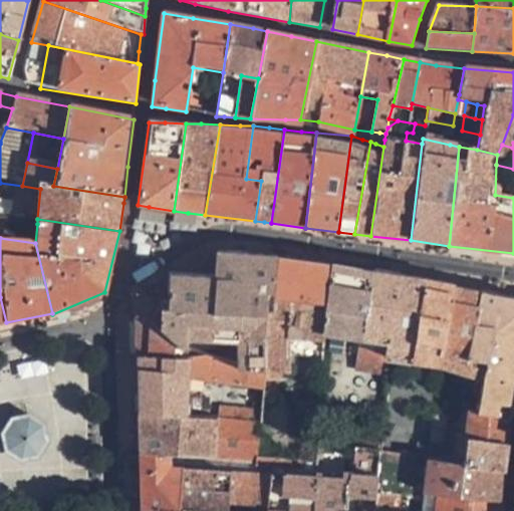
[(275,258),(217,254),(215,278),(170,277),(167,304),(162,302),(161,328),(186,351),(187,340),(226,343),(240,343),(239,367),(263,372),(275,258)]
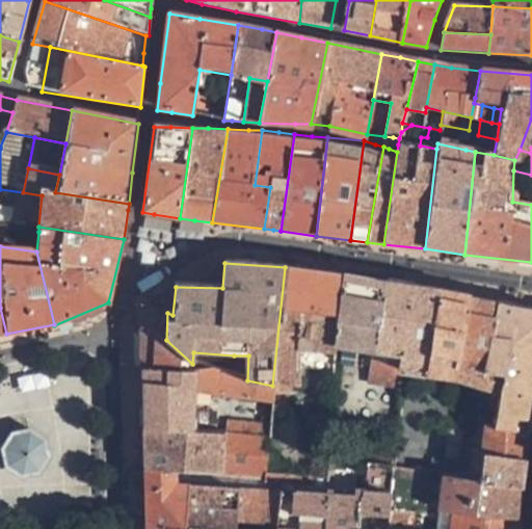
[(342,273),(285,267),(272,386),(300,382),(300,347),(335,351),(335,346),(342,273)]
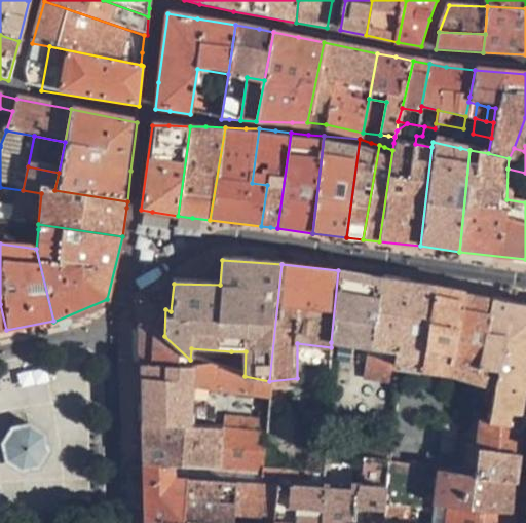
[(380,276),(338,270),(331,342),(368,347),(380,276)]
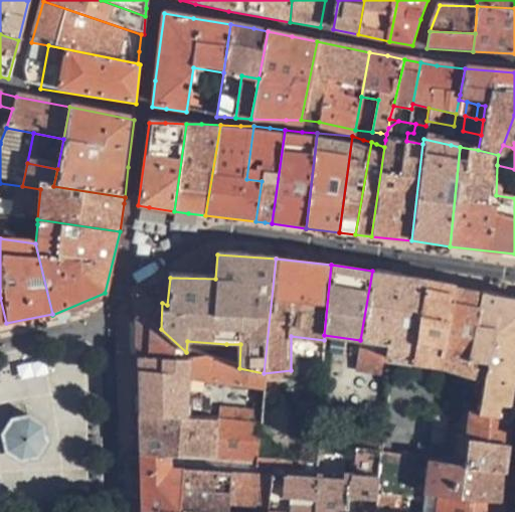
[(425,280),(372,271),(360,340),(385,344),(382,359),(388,360),(410,361),(425,280)]
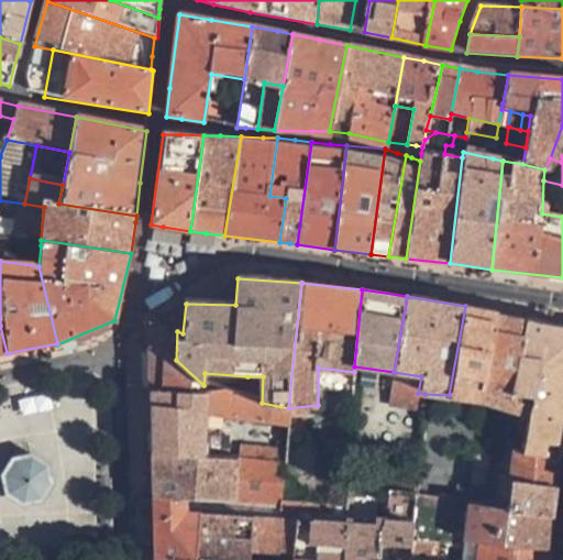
[(528,453),(532,419),(539,373),(517,369),(523,321),(515,319),(498,316),(499,311),(483,309),(465,306),(449,395),(495,408),(494,415),(522,425),(514,480),(554,487),(558,459),(528,453)]
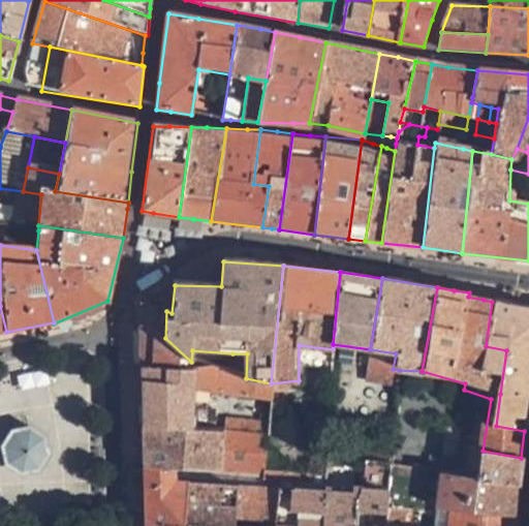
[(524,431),(528,400),(528,308),(492,302),(486,346),(506,350),(500,394),(496,426),(524,431)]
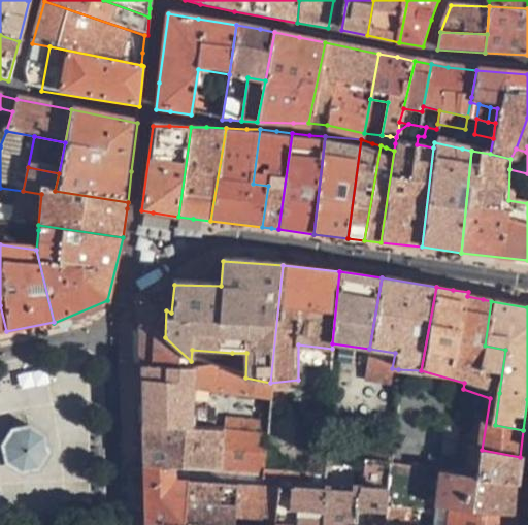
[(140,305),(141,326),(165,337),(166,310),(140,305)]
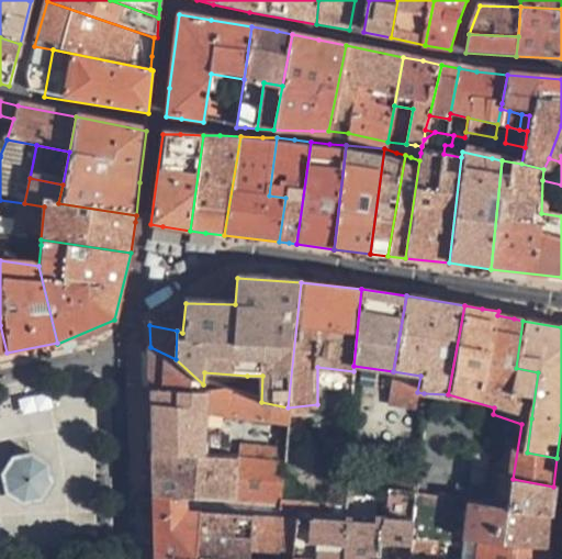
[(150,392),(202,393),(203,386),(203,384),(176,359),(150,347),(150,392)]
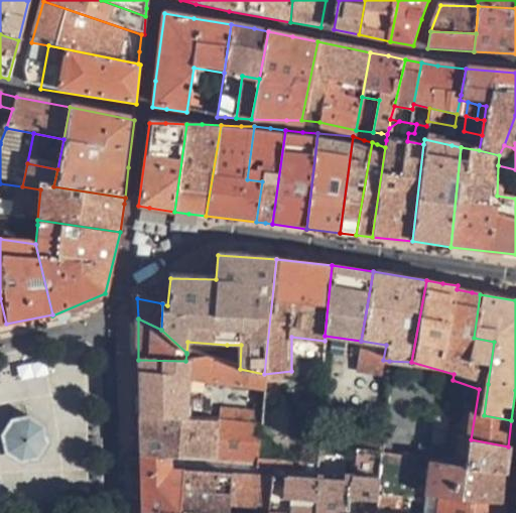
[(241,345),(227,345),(226,365),(240,369),(241,345)]
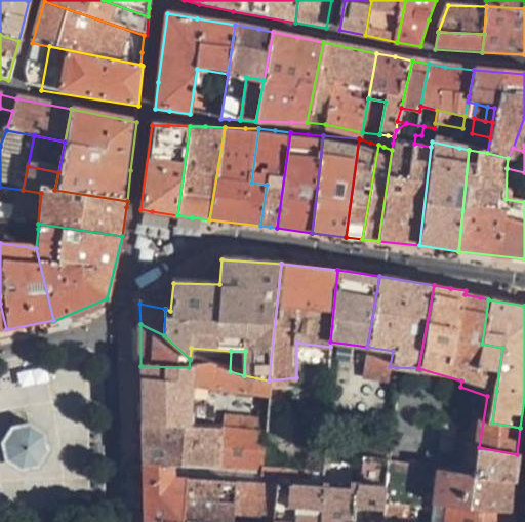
[(186,427),(200,429),(203,392),(267,397),(269,380),(244,375),(230,371),(190,360),(189,367),(140,366),(142,425),(186,427)]
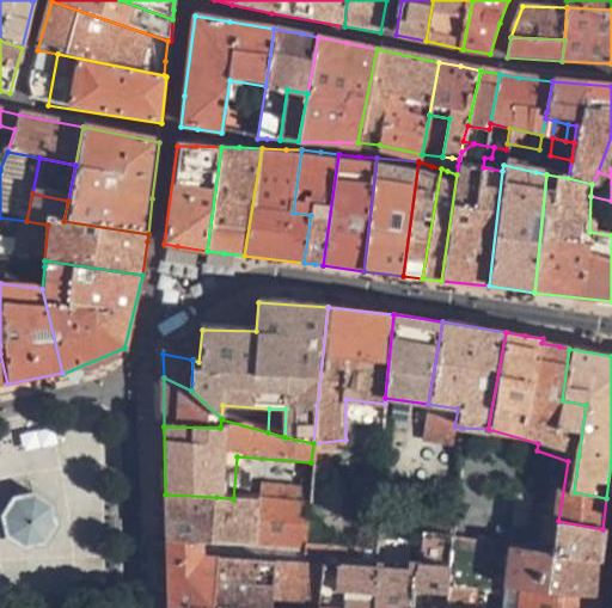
[(255,490),(255,501),(307,503),(308,492),(255,490)]
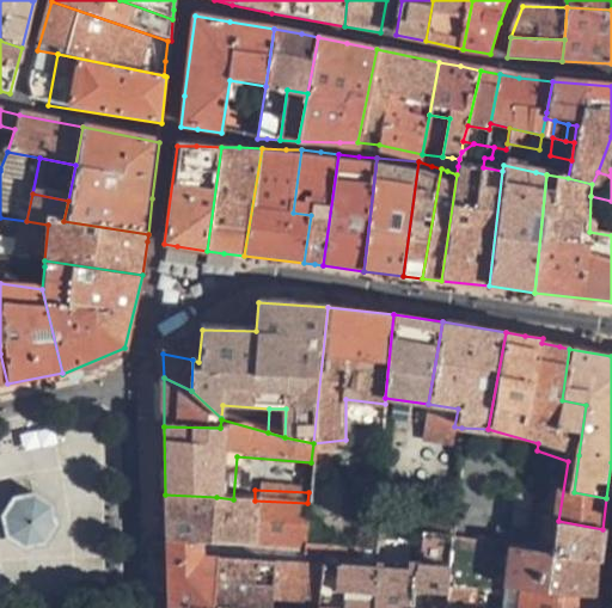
[(300,567),(280,566),(216,560),(216,558),(202,557),(202,545),(303,550),(307,503),(255,501),(233,499),(216,497),(165,495),(166,544),(166,548),(167,606),(191,607),(311,607),(311,567),(300,567)]
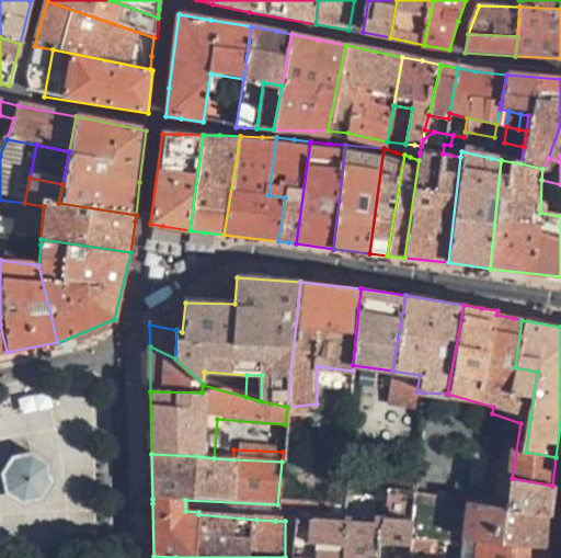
[(49,505),(57,501),(63,494),(65,486),(64,477),(59,469),(53,464),(44,462),(35,462),(27,466),(22,474),(20,482),(21,491),(25,499),(32,504),(41,507),(49,505)]
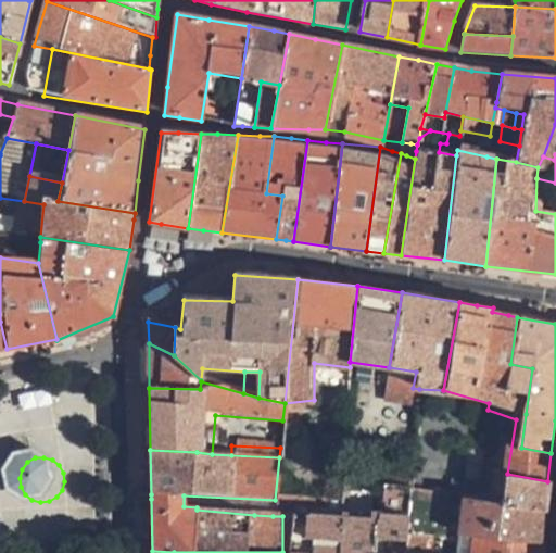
[(400,472),(397,490),(411,491),(412,474),(400,472)]
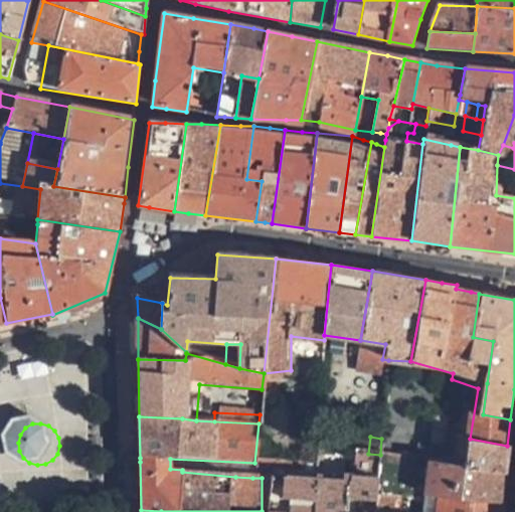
[(470,439),(461,438),(457,468),(466,469),(470,439)]
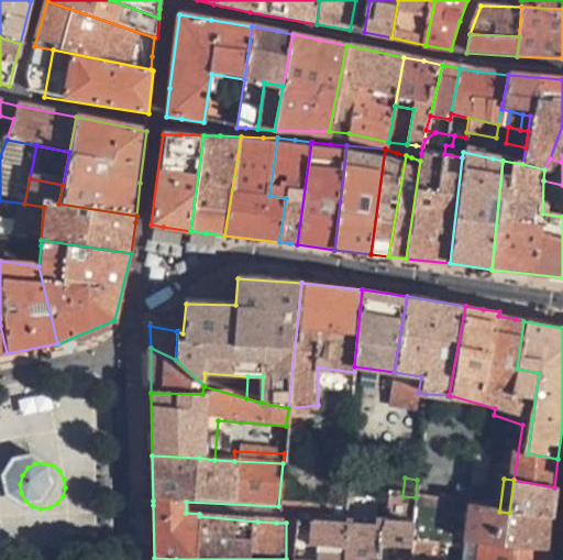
[(551,519),(554,487),(514,480),(509,513),(551,519)]
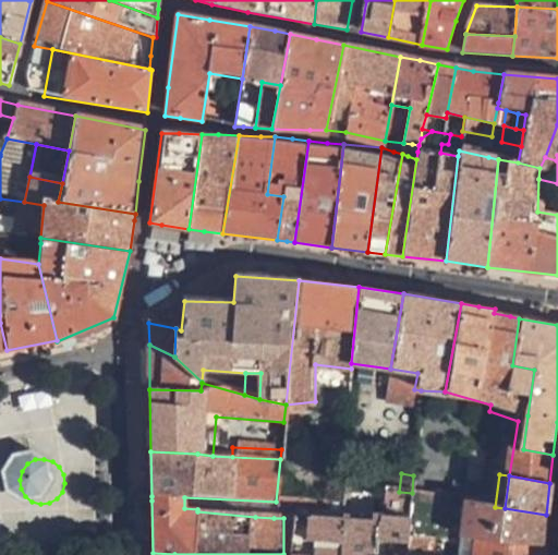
[(380,527),(410,530),(412,493),(399,492),(383,490),(380,527)]
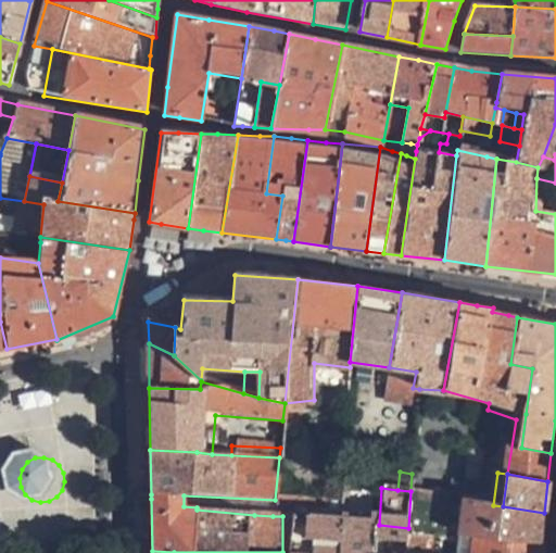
[(464,500),(411,491),(408,528),(407,538),(431,541),(459,544),(460,533),(464,500)]
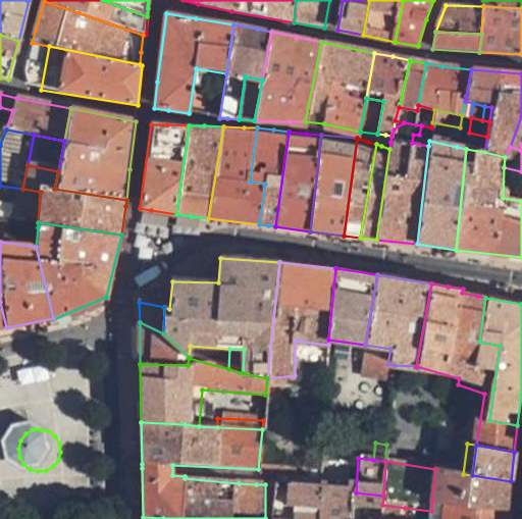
[(326,483),(319,482),(319,471),(258,469),(256,484),(265,484),(265,518),(355,518),(356,509),(356,492),(325,488),(326,483)]
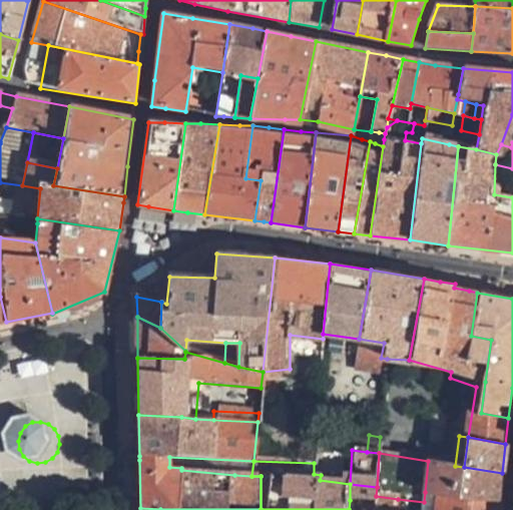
[(499,502),(502,473),(464,467),(455,466),(428,461),(425,492),(499,502)]
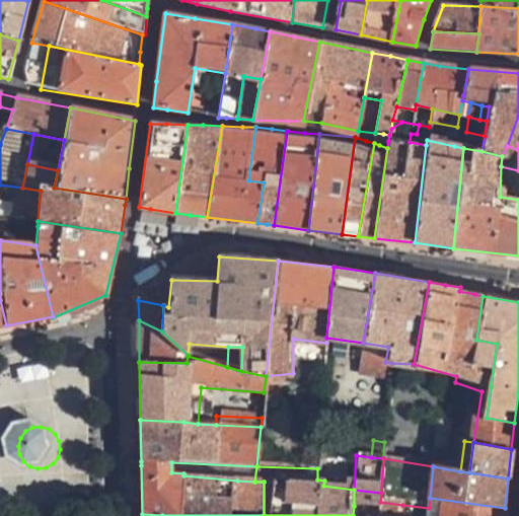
[(379,515),(380,502),(381,493),(354,490),(354,506),(363,506),(362,515),(379,515)]
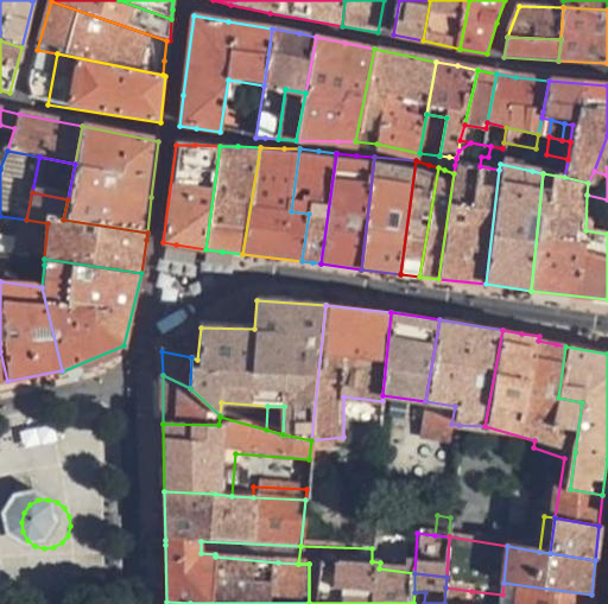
[(502,595),(501,603),(590,603),(591,595),(504,583),(502,595)]
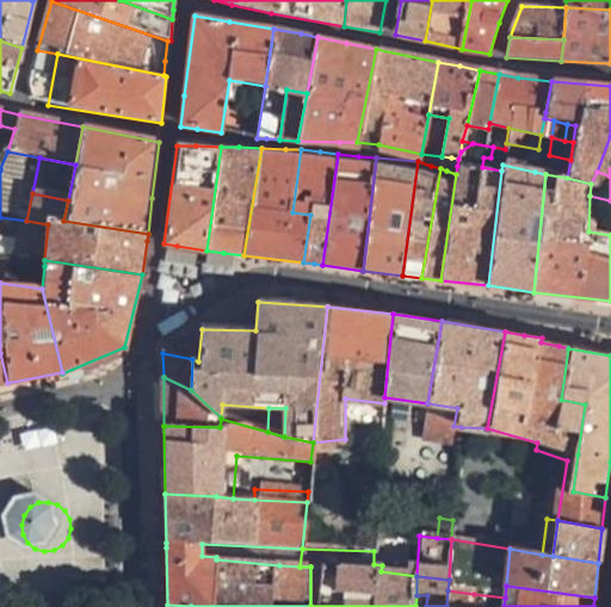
[(473,606),(474,594),(448,590),(446,606),(473,606)]
